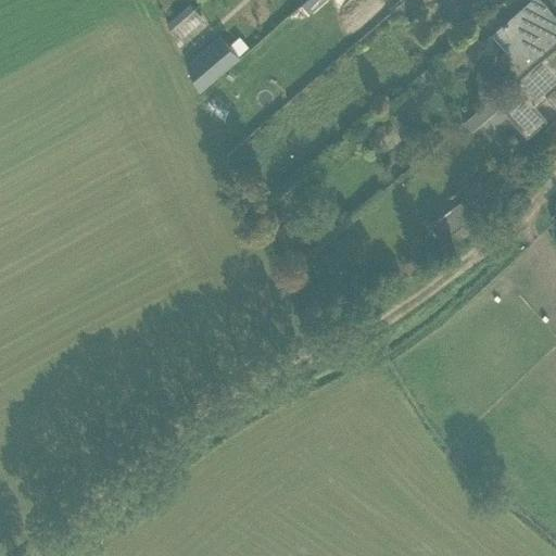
[(506,49),(497,57),(514,76),(555,39),(555,17),(541,0),(529,0),(492,34),(506,49)]
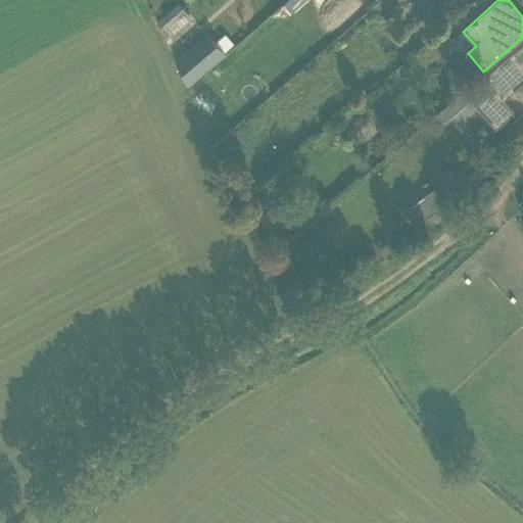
[(178,3),(156,21),(163,35),(187,14),(178,3)]
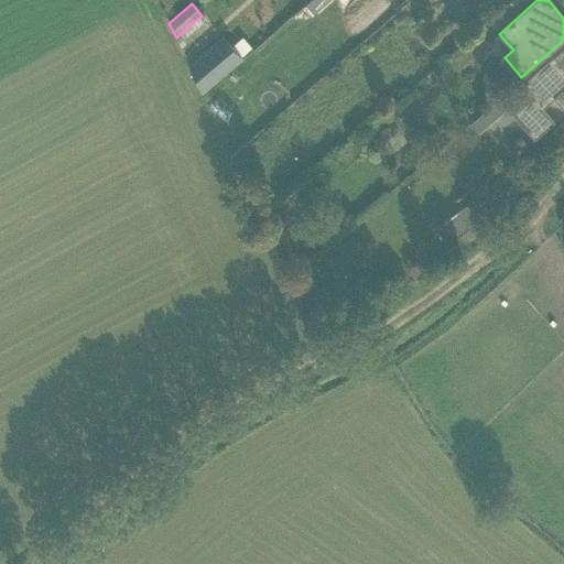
[(188,64),(198,88),(239,55),(223,35),(188,64)]
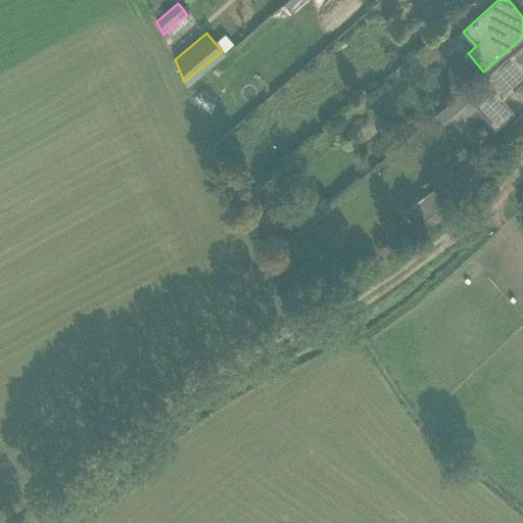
[(494,128),(513,112),(503,100),(513,90),(522,101),(522,43),(482,79),(491,90),(474,105),(494,128)]
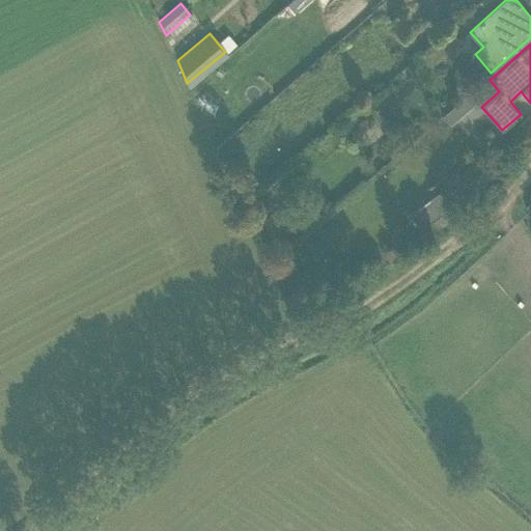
[(423,227),(428,234),(457,215),(440,190),(410,212),(421,228),(423,227)]
